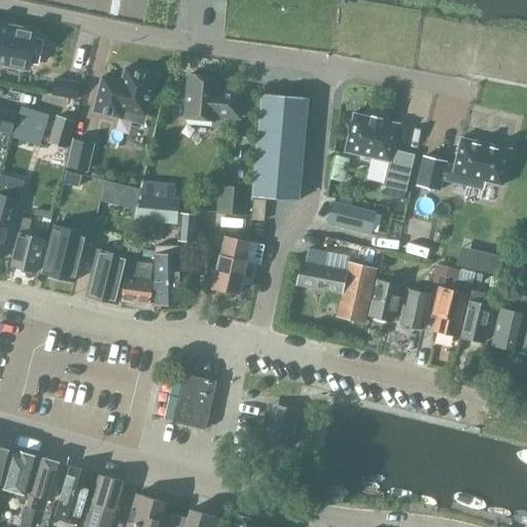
[(36,34),(0,25),(0,63),(30,69),(31,63),(37,65),(41,45),(34,44),(36,34)]
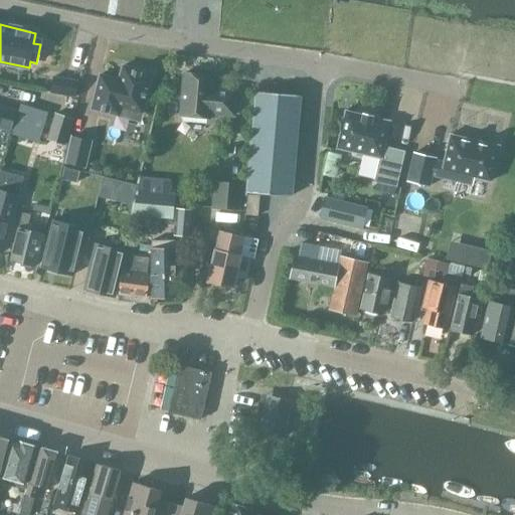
[(152,73),(123,66),(120,80),(100,75),(92,110),(113,115),(115,107),(142,114),(152,73)]
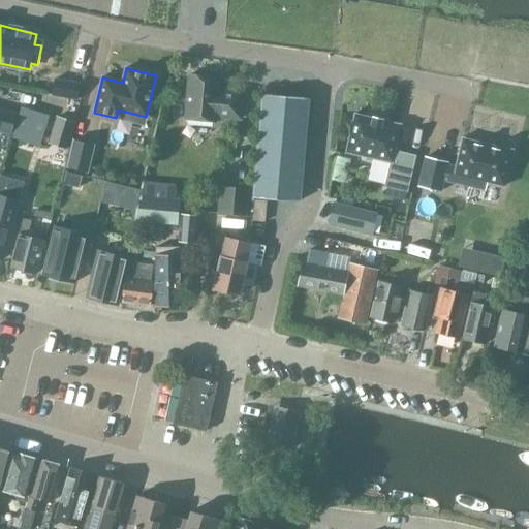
[(240,119),(243,93),(218,91),(219,78),(190,75),(186,119),(215,122),(215,117),(240,119)]
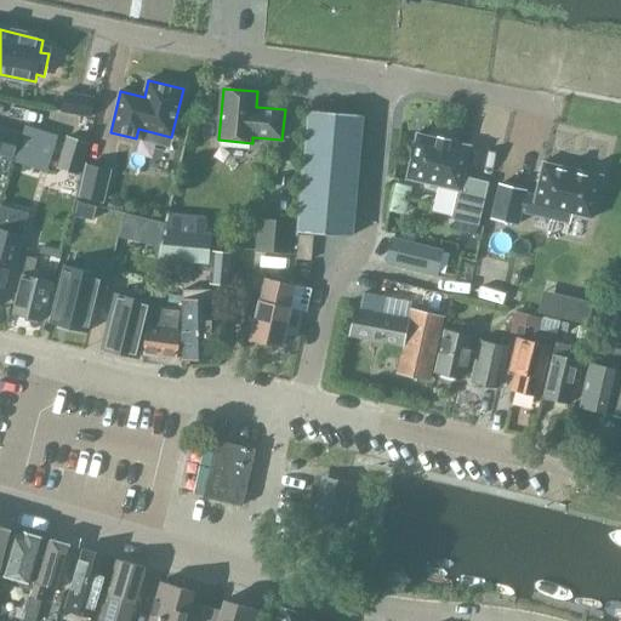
[(64,93),(62,112),(91,117),(95,98),(64,93)]
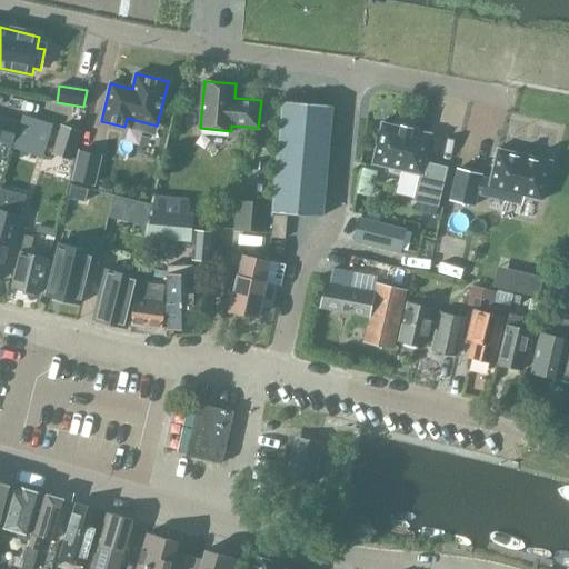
[(277,156),(271,212),(322,217),(332,106),(282,101),(277,156)]
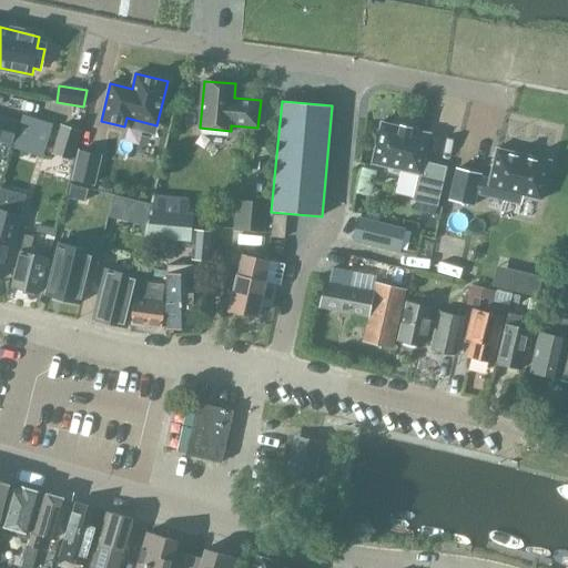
[(0,143),(11,146),(18,121),(0,115),(0,143)]
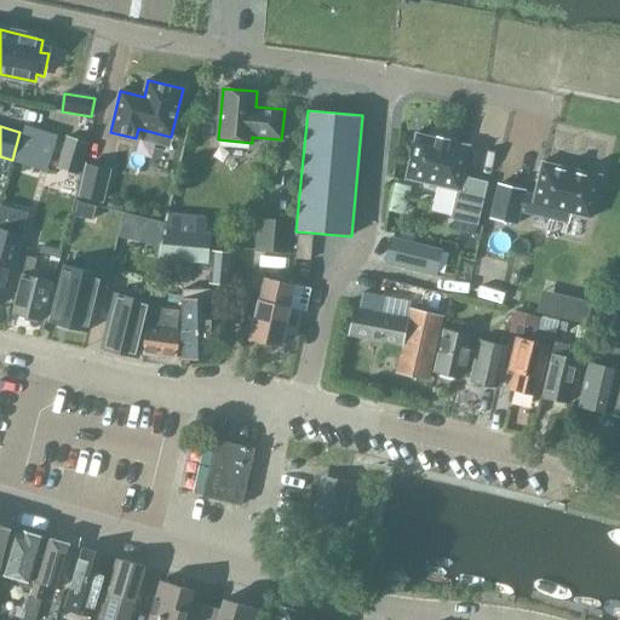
[(27,131),(16,165),(50,176),(61,141),(27,131)]
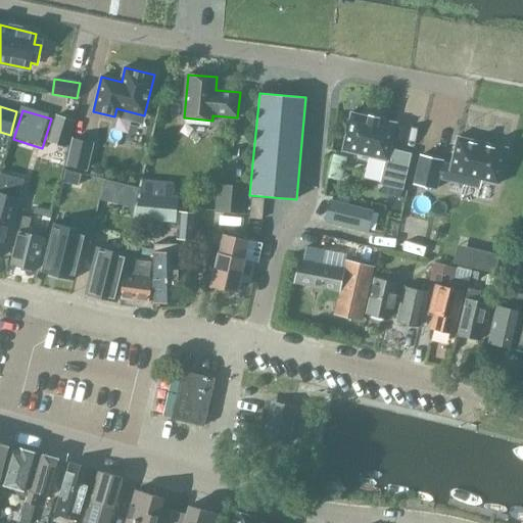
[(369,117),(352,113),(350,112),(350,114),(342,151),(386,161),(380,185),(402,190),(411,154),(390,149),(395,126),(396,126),(396,124),(394,124),(378,120),(379,119),(377,119),(376,119),(376,120),(377,120),(376,122),(370,120),(370,117),(371,119),(371,117),(371,116),(369,116),(369,117)]
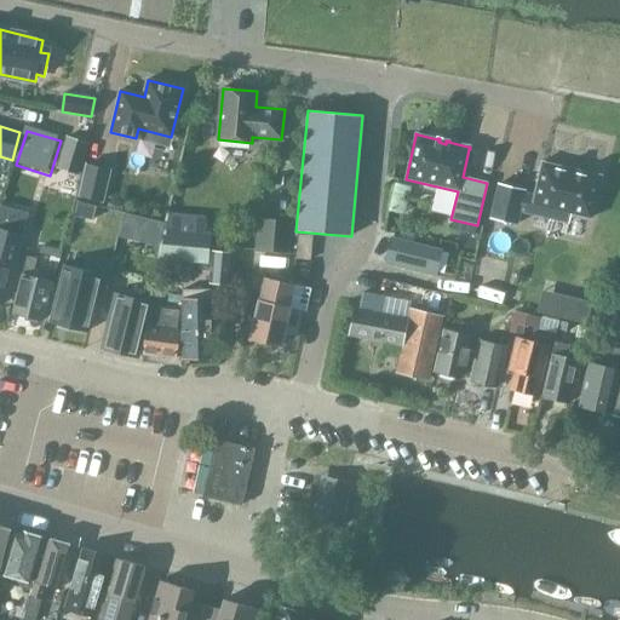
[(78,173),(87,144),(67,137),(57,167),(78,173)]
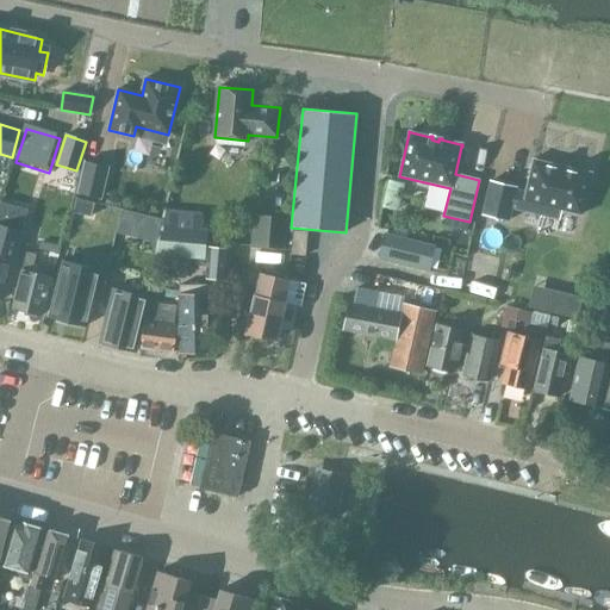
[(556,166),(535,161),(535,160),(533,160),(533,162),(526,193),(516,191),(517,187),(491,181),(483,216),(509,222),(512,209),(526,212),(528,203),(582,216),(591,175),(592,173),(590,173),(590,174),(567,168),(566,167),(566,168),(566,170),(558,169),(558,167),(559,167),(559,166),(556,166)]
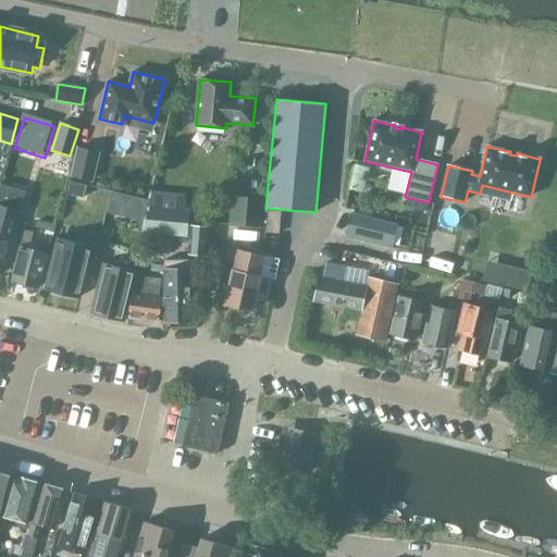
[(99,153),(77,148),(71,176),(93,181),(99,153)]
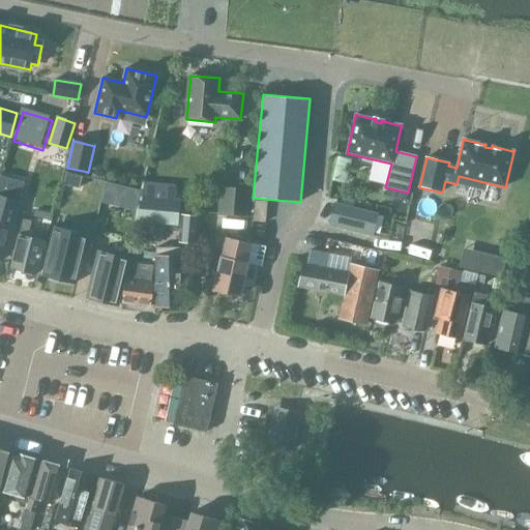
[(333,170),(331,180),(332,180),(345,183),(350,159),(337,156),(333,170)]
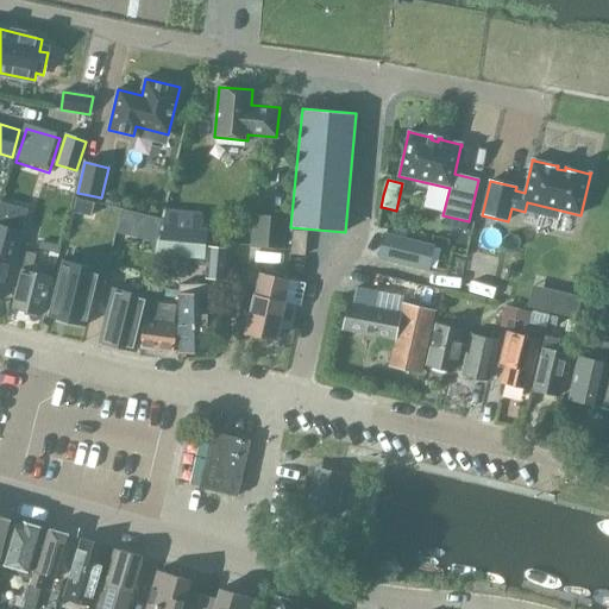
[(115,232),(136,237),(142,214),(121,209),(115,232)]
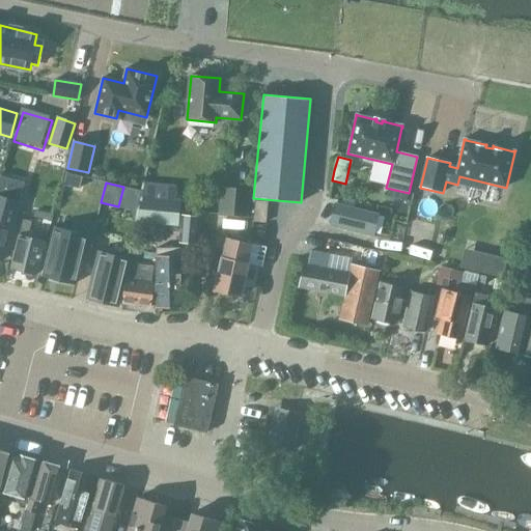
[(127,188),(123,201),(138,205),(141,191),(127,188)]
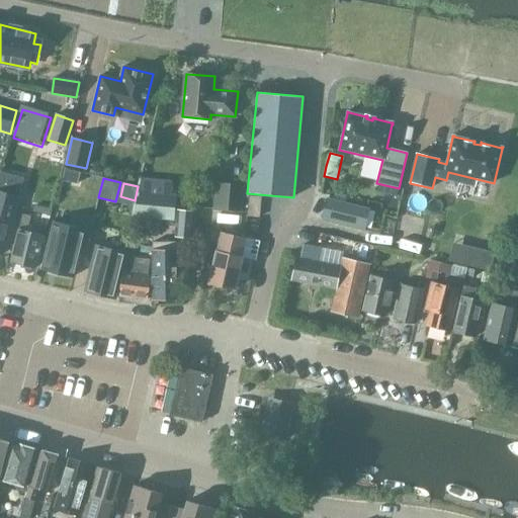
[(240,209),(242,186),(218,184),(216,207),(240,209)]
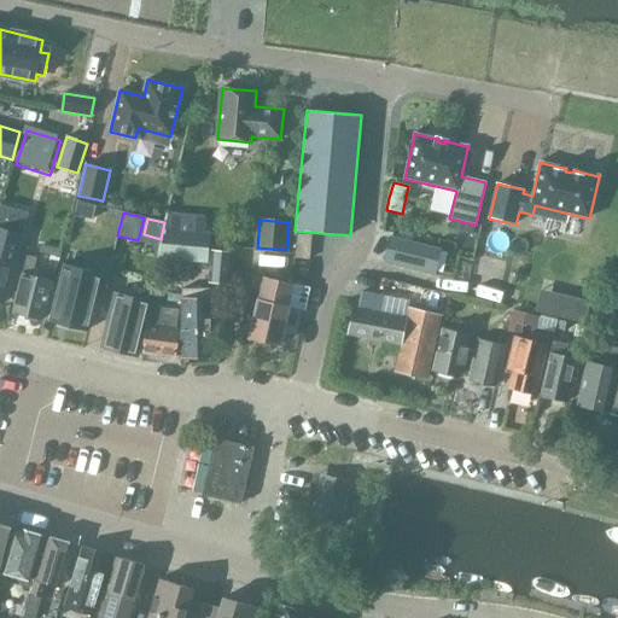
[(0,222),(0,303),(4,304),(24,231),(0,222)]
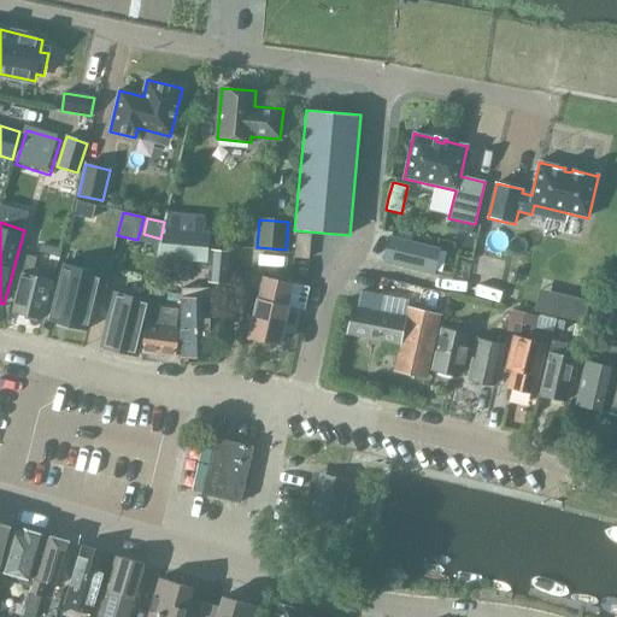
[(297,234),(295,259),(310,260),(311,235),(297,234)]
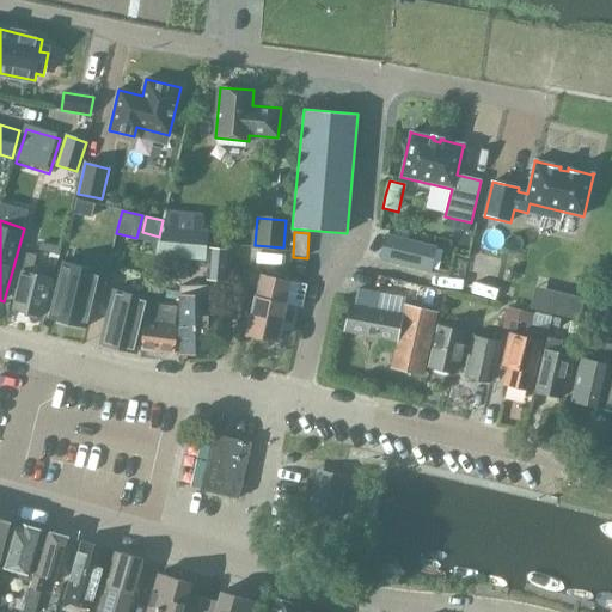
[(385,236),(379,259),(417,269),(429,271),(435,248),(385,236)]
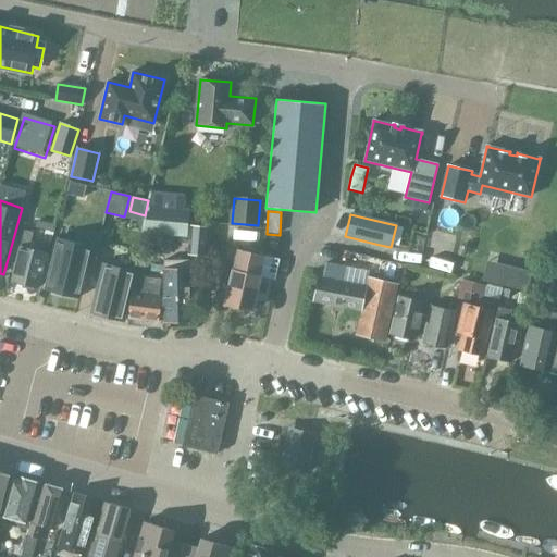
[(192,226),(189,255),(207,256),(209,229),(192,226)]
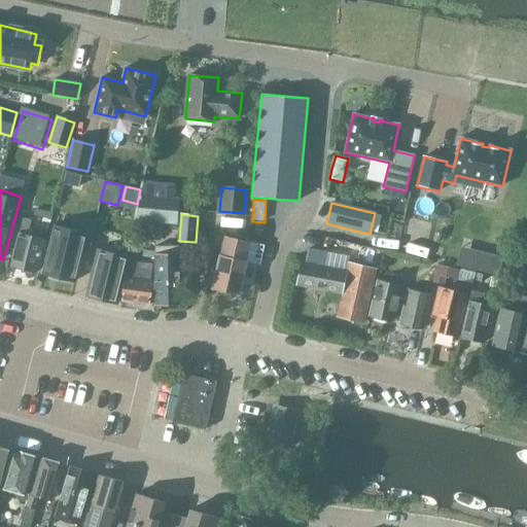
[(36,272),(44,240),(28,236),(32,220),(23,218),(11,266),(36,272)]
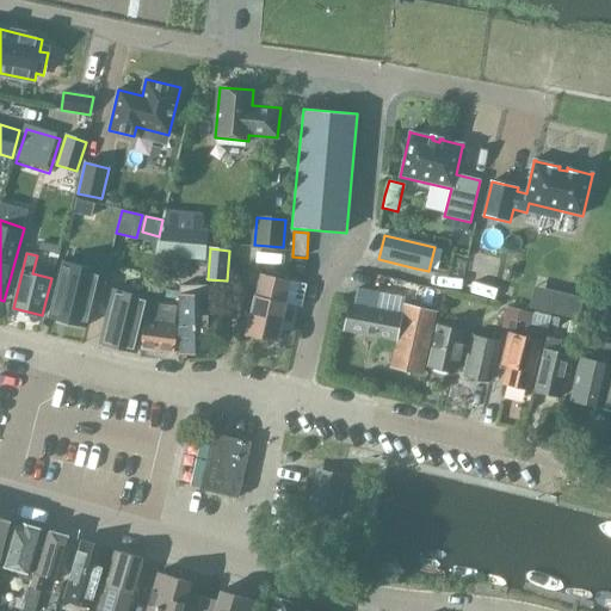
[(306,261),(297,260),(295,271),(303,272),(306,261)]
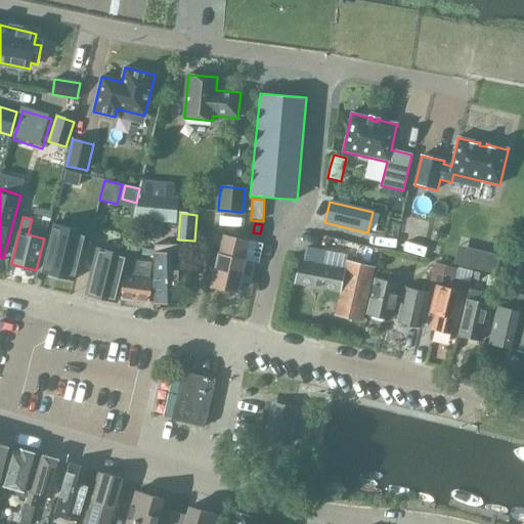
[(54,225),(43,272),(75,280),(86,232),(54,225)]
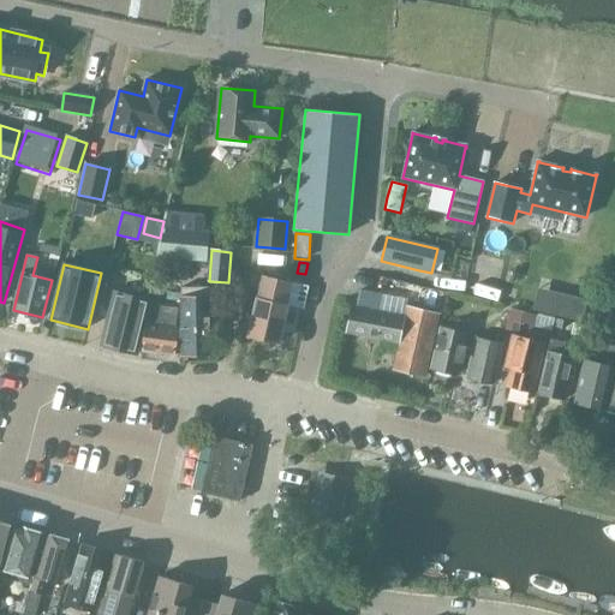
[(258,291),(249,336),(279,344),(287,305),(304,310),(309,287),(292,282),(262,276),(258,291)]
